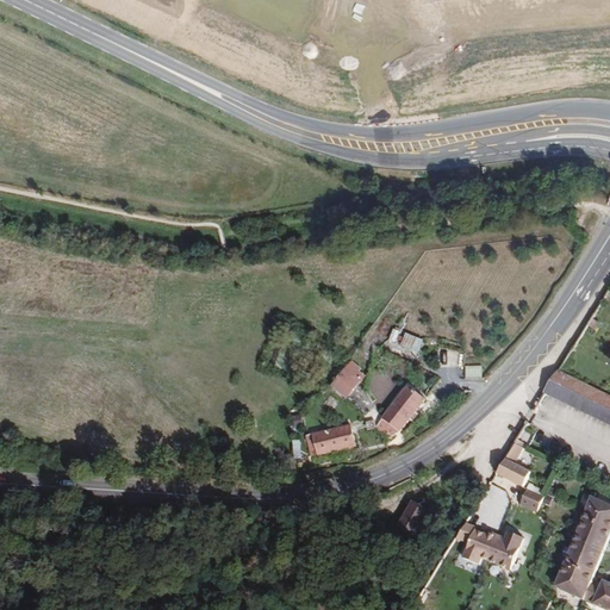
[(393,330),(390,342),(397,344),(400,332),(393,330)]
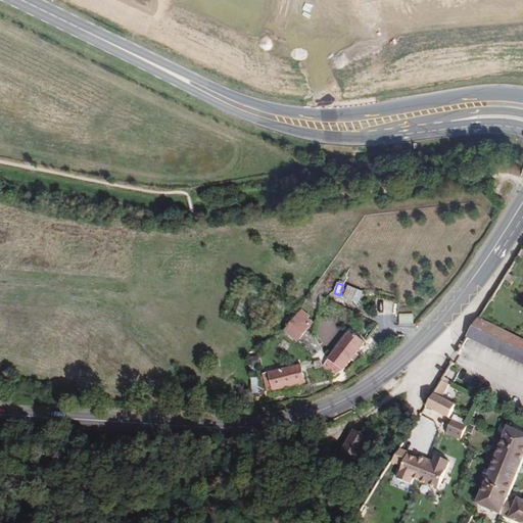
[(348,286),(343,298),(359,304),(364,292),(348,286)]
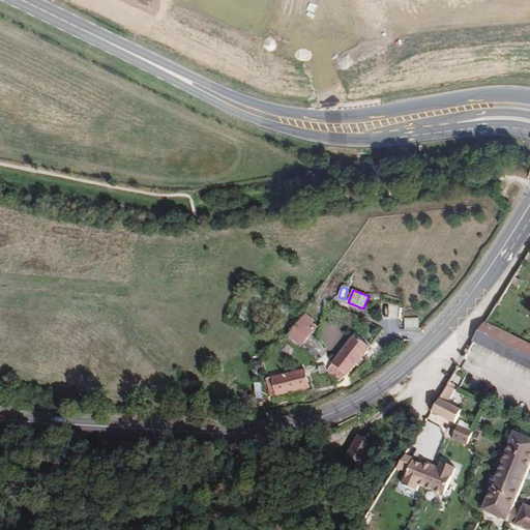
[(302,346),(314,331),(313,331),(316,328),(311,324),(313,321),(305,315),(289,335),(302,346)]
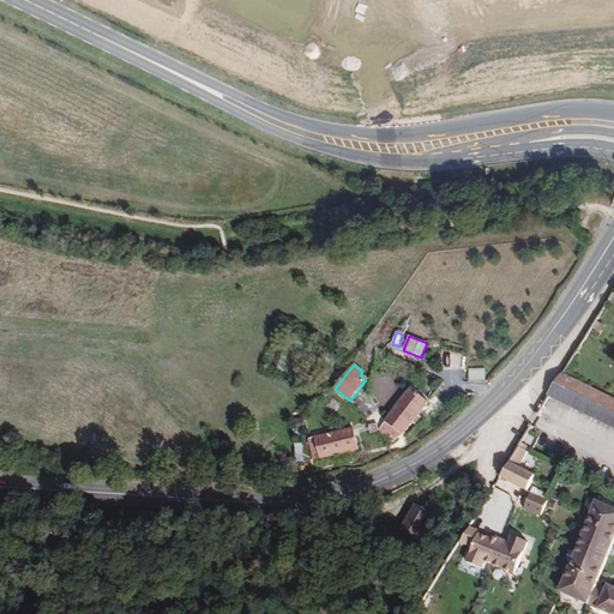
[(469,381),(486,381),(486,368),(469,369),(469,381)]
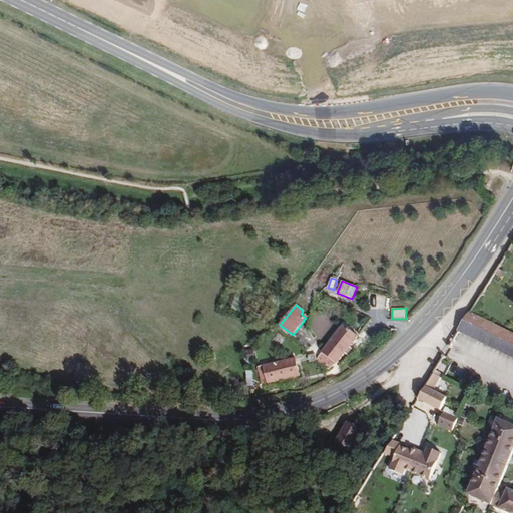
[(512,333),(474,314),(462,333),(512,358),(512,333)]
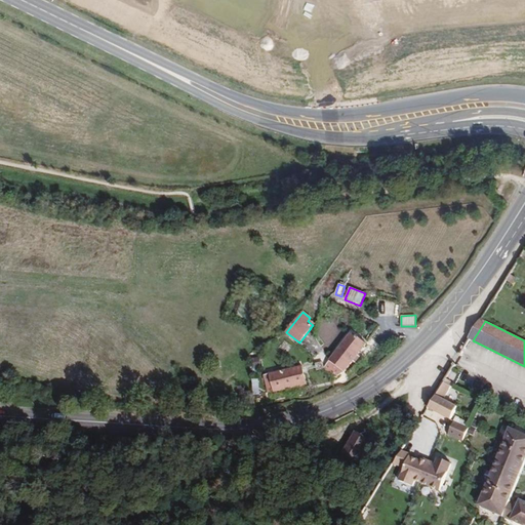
[(364,342),(350,331),(325,365),(339,374),(364,342)]
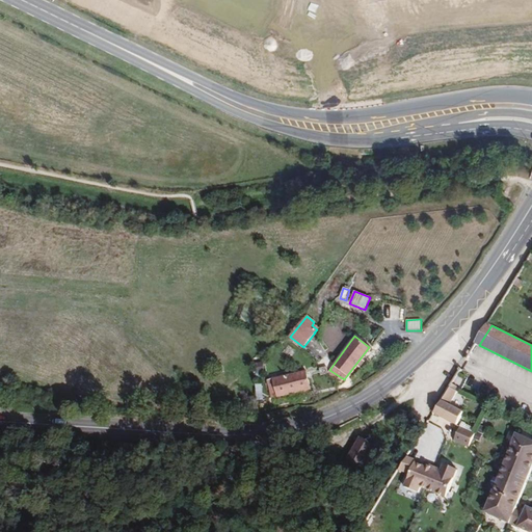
[(262,362),(251,366),(256,375),(266,372),(262,362)]
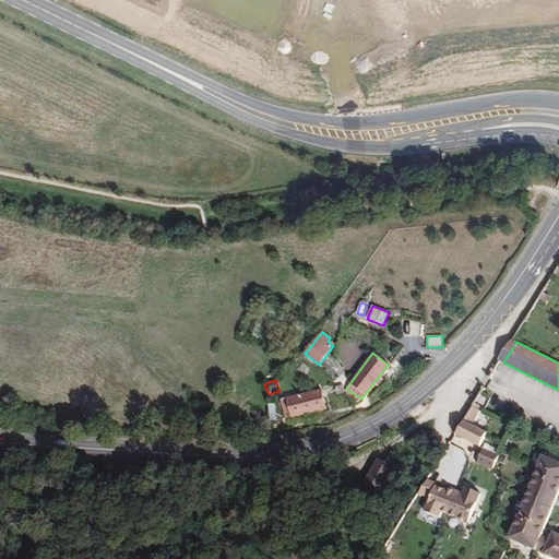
[(224,387),(225,393),(236,391),(235,384),(224,387)]
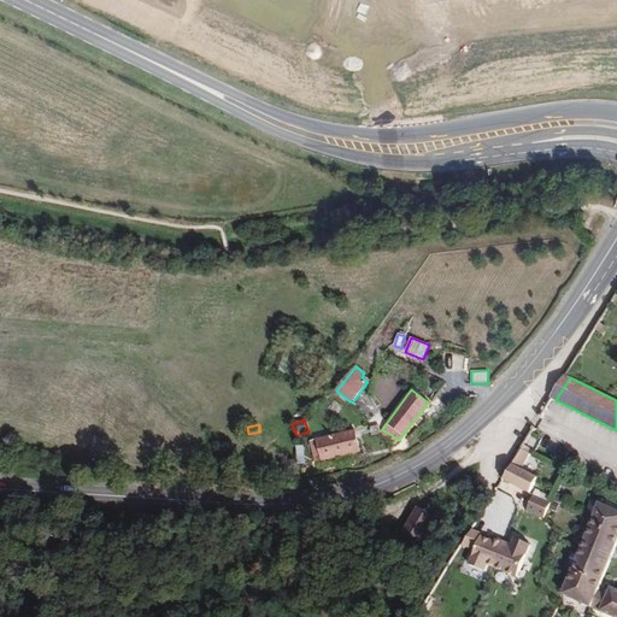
[(374,436),(382,434),(380,425),(371,428),(374,436)]
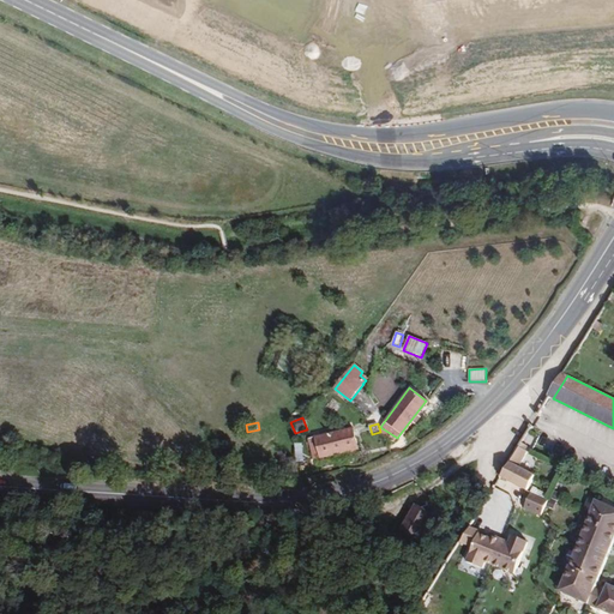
[(360,450),(355,429),(311,439),(315,461),(360,450)]
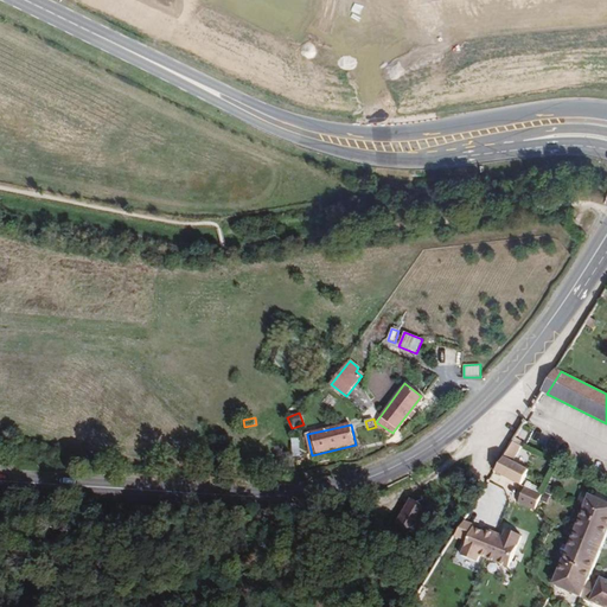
[(524,441),(516,436),(496,470),(522,484),(530,467),(515,458),(524,441)]
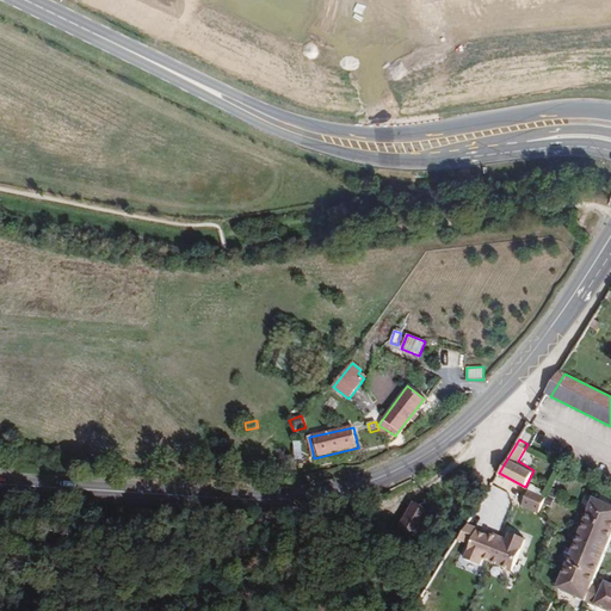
[(548,491),(530,483),(520,505),(538,512),(548,491)]
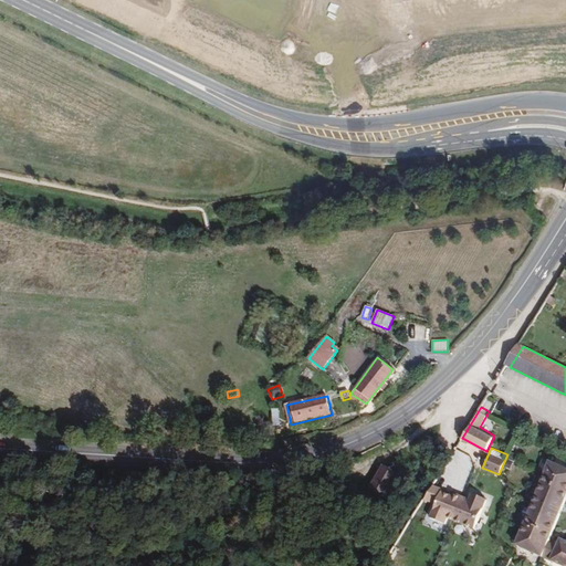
[(565,537),(565,538),(554,534),(565,505),(565,460),(556,456),(522,540),(565,559),(565,537)]
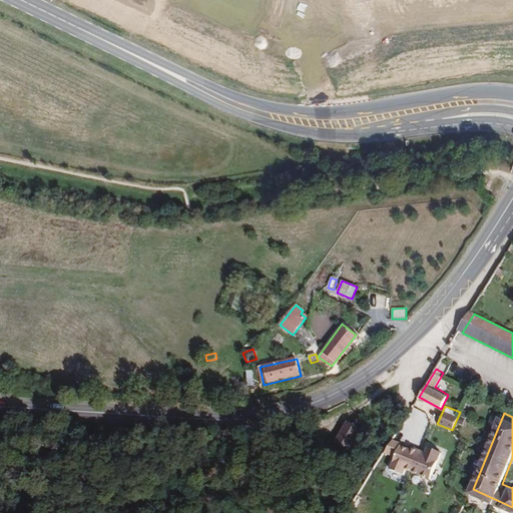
[(360,427),(346,419),(335,441),(349,449),(360,427)]
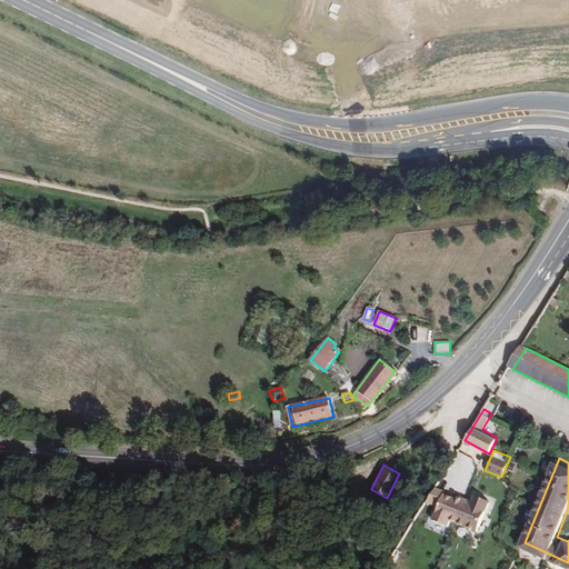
[(445,493),(435,519),(479,536),(492,500),(479,495),(476,505),(445,493)]
